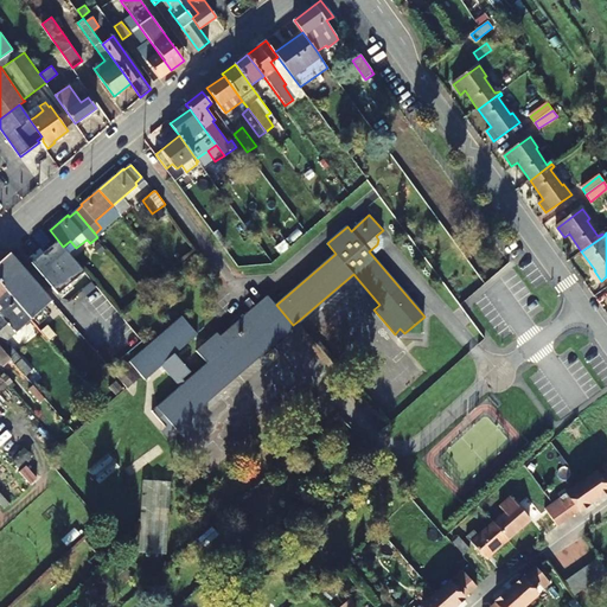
[(48,243),(25,262),(39,279),(61,259),(48,243)]
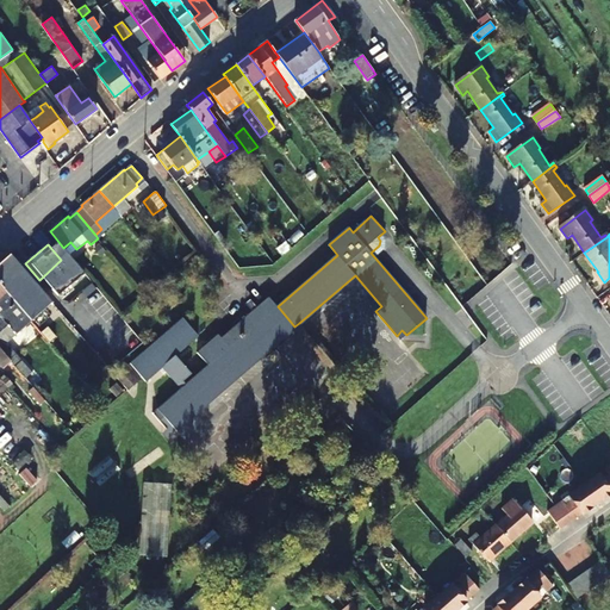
[(0,285),(32,322),(53,303),(11,254),(0,263),(0,285)]
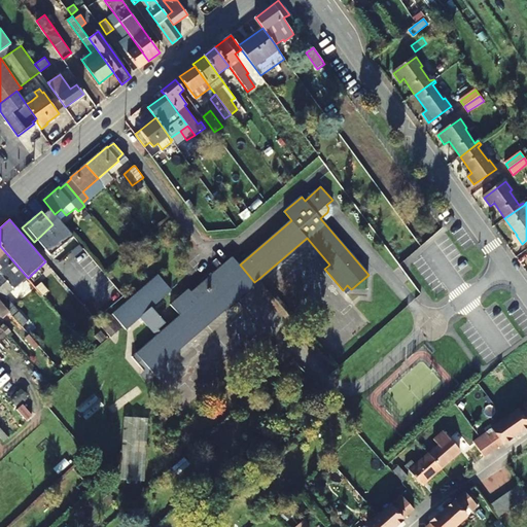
[(60,230),(71,244),(76,240),(65,225),(60,230)]
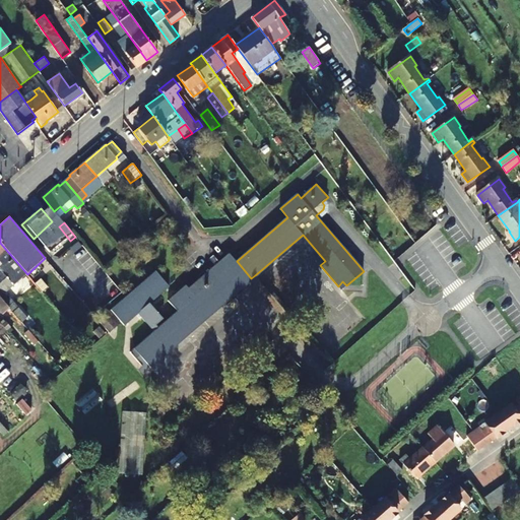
[(0,296),(10,309),(22,322),(28,318),(6,293),(27,274),(0,243),(0,296)]
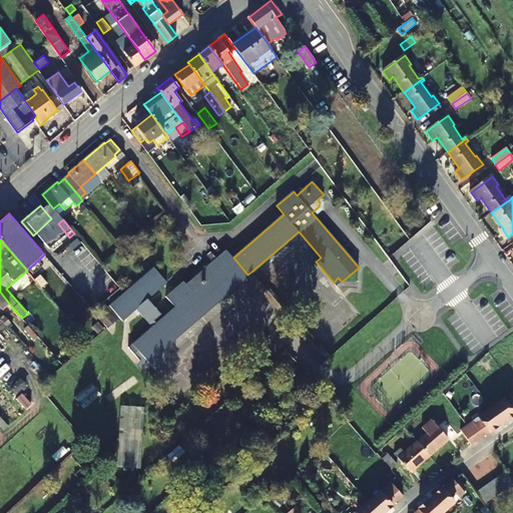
[(247,275),(233,258),(226,250),(186,285),(183,282),(179,286),(166,296),(176,308),(157,324),(154,321),(160,315),(147,299),(166,283),(154,268),(110,306),(123,321),(137,308),(153,327),(111,364),(122,378),(141,361),(134,354),(138,350),(148,361),(247,275)]
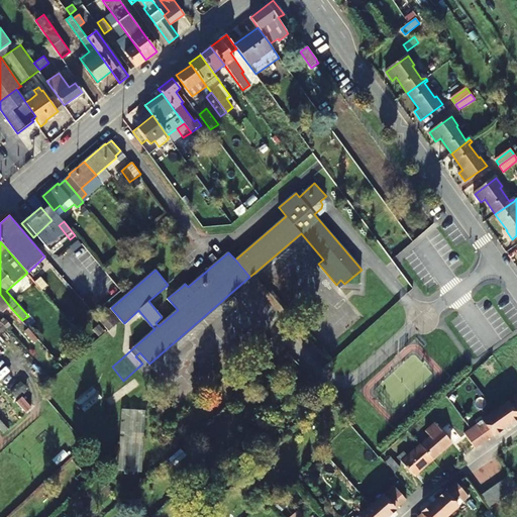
[(47,286),(40,278),(35,282),(42,290),(47,286)]
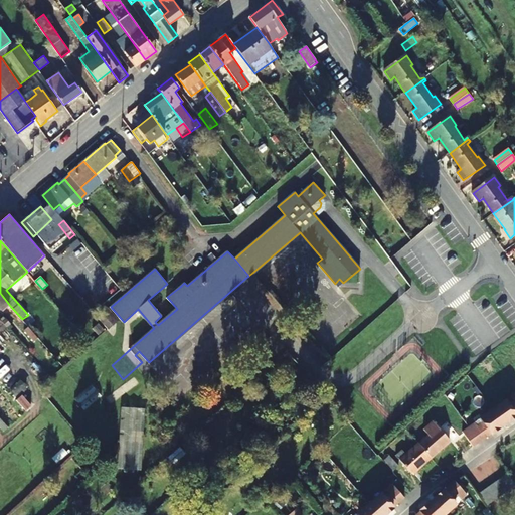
[(0,308),(3,311),(10,306),(0,293),(0,308)]
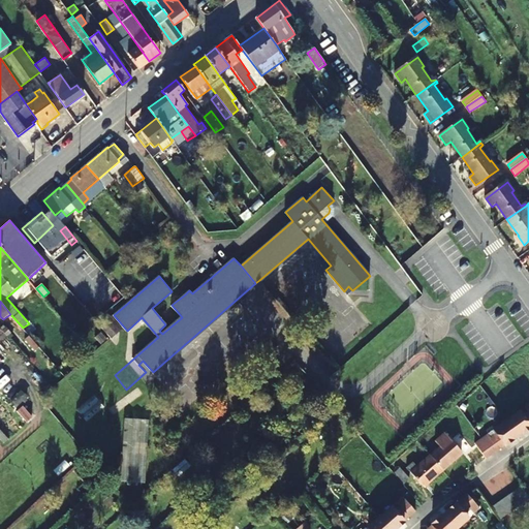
[(0,433),(4,434),(2,445),(16,430),(2,429),(4,426),(18,427),(23,421),(13,412),(7,418),(9,403),(0,395),(0,405),(5,410),(0,416),(0,433)]
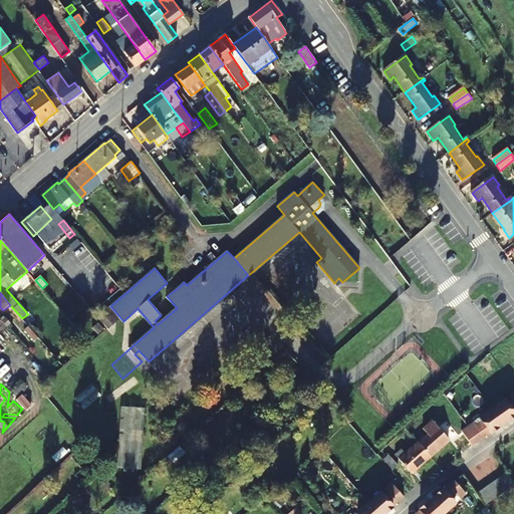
[(91,383),(74,399),(84,411),(101,396),(91,383)]
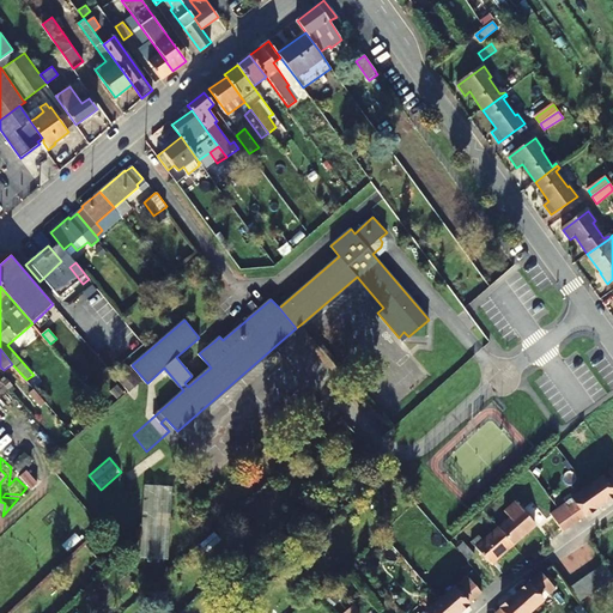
[(36,481),(25,469),(18,475),(30,489),(36,481)]
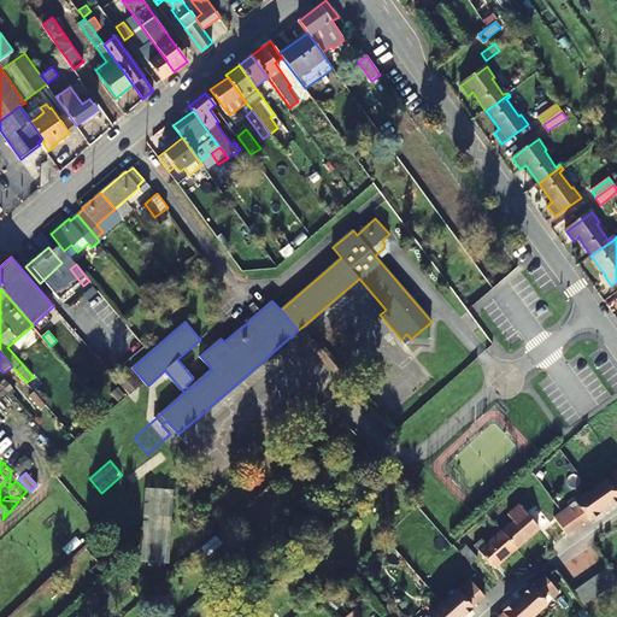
[(606,481),(592,491),(605,510),(616,499),(616,472),(613,475),(616,480),(610,486),(606,481)]
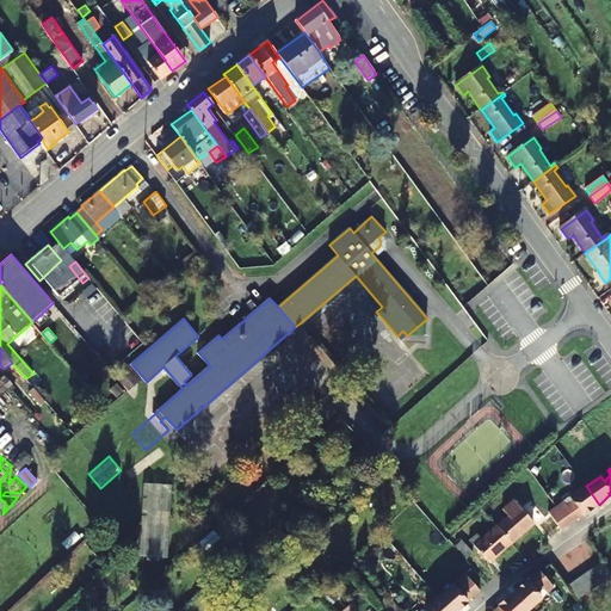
[(170,559),(172,483),(143,483),(140,557),(170,559)]
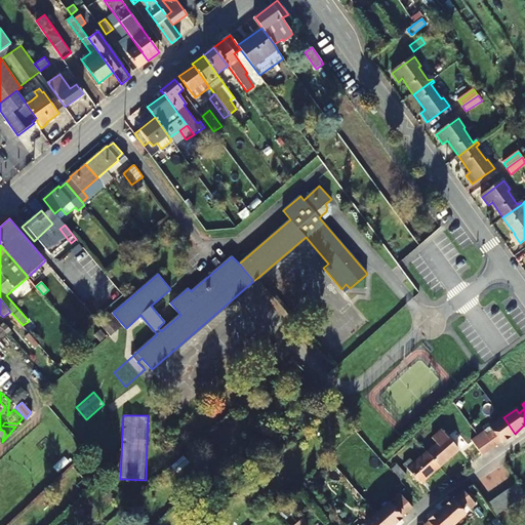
[(515,434),(503,417),(491,427),(493,431),(488,435),(485,431),(478,436),(472,440),(483,455),(489,451),(501,442),(515,434)]
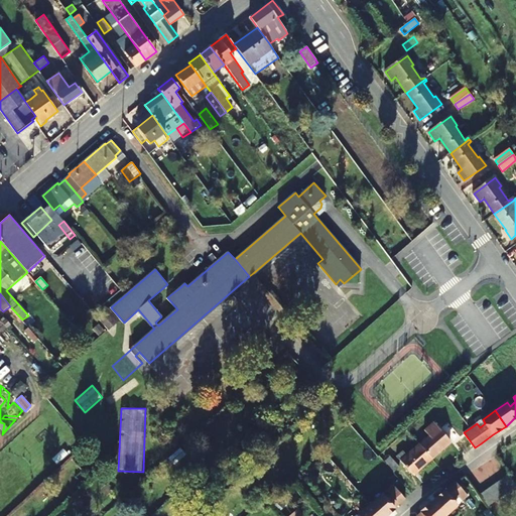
[(419,444),(432,459),(447,446),(446,445),(450,441),(434,422),(424,430),(429,435),(419,444)]
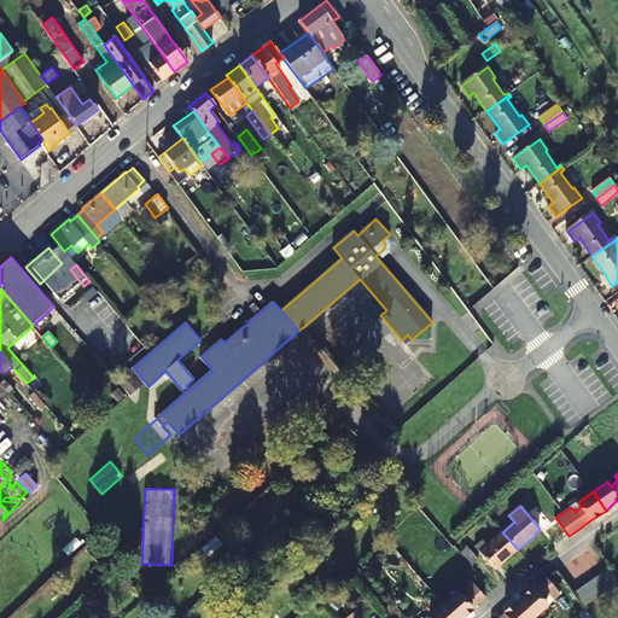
[(502,532),(481,552),(494,567),(500,563),(501,564),(518,549),(502,532)]
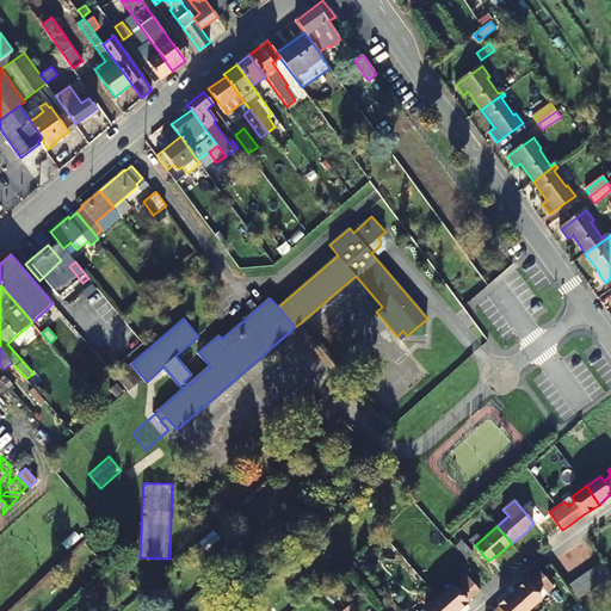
[(474,553),(463,541),(457,545),(468,557),(474,553)]
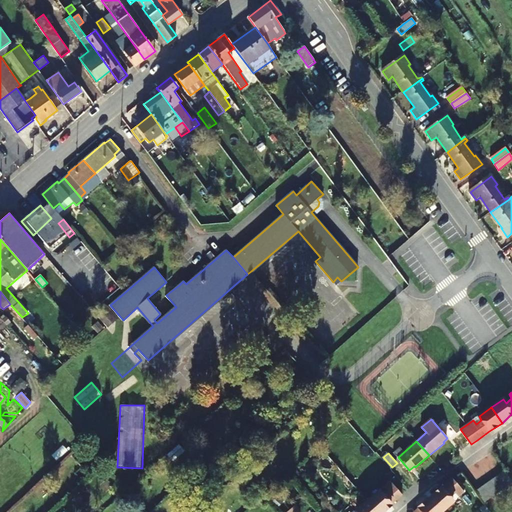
[(505,470),(478,489),(479,491),(483,487),(488,484),(494,479),(500,475),(505,472),(505,470)]
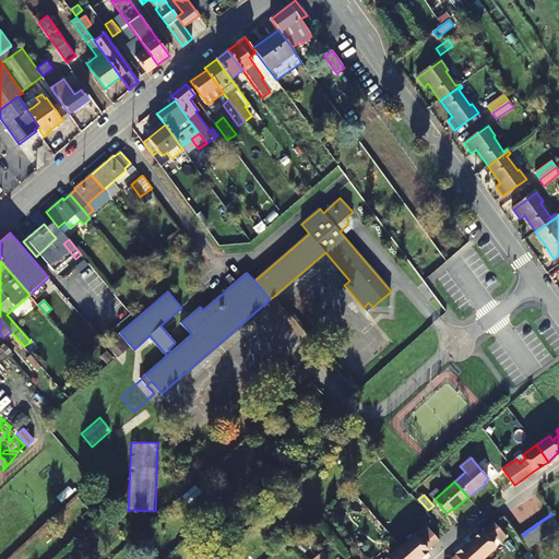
[(523,536),(530,547),(535,543),(542,538),(548,534),(554,531),(558,526),(558,525),(551,515),(546,519),(539,523),(533,528),(527,532),(523,536)]
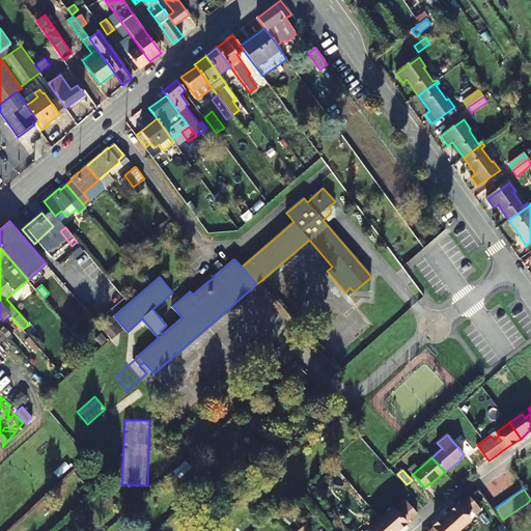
[(458,507),(471,498),(469,496),(457,505),(458,507)]
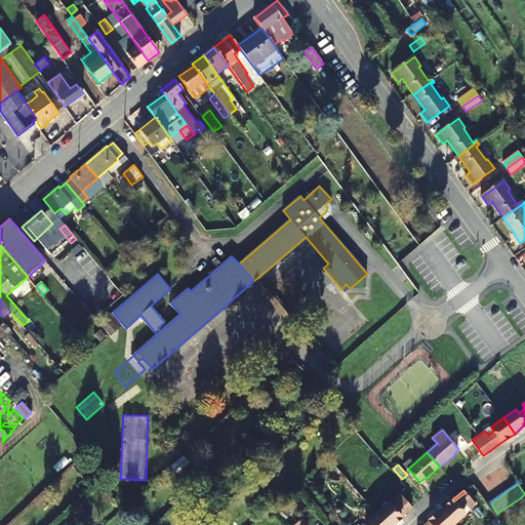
[(389,503),(377,513),(388,524),(392,524),(402,517),(413,508),(400,492),(394,498),(398,501),(392,507),(389,503)]
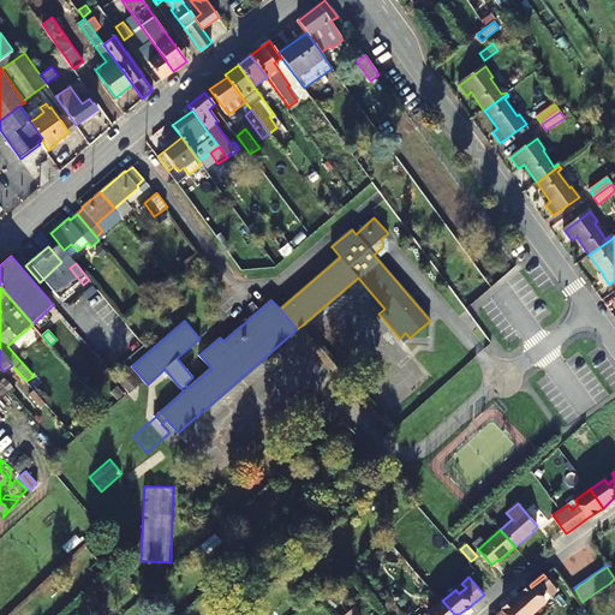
[(557,591),(545,577),(531,587),(530,585),(515,598),(531,614),(544,603),(541,598),(547,592),(551,597),(557,591)]
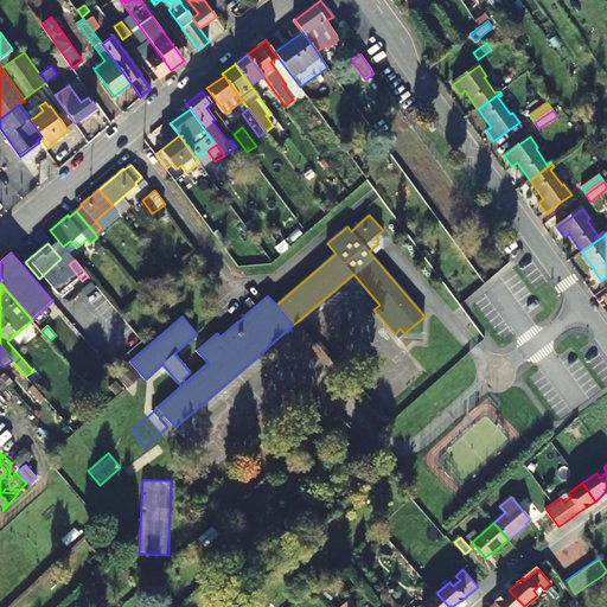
[(524,606),(509,590),(497,601),(490,606),(523,606),(524,606)]
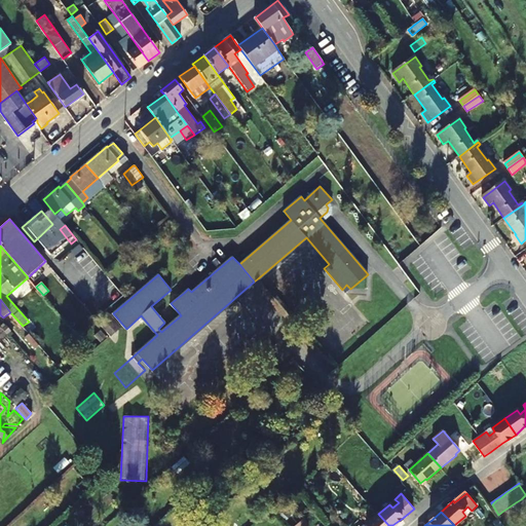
[(388,525),(378,514),(367,524),(368,525),(388,525)]
